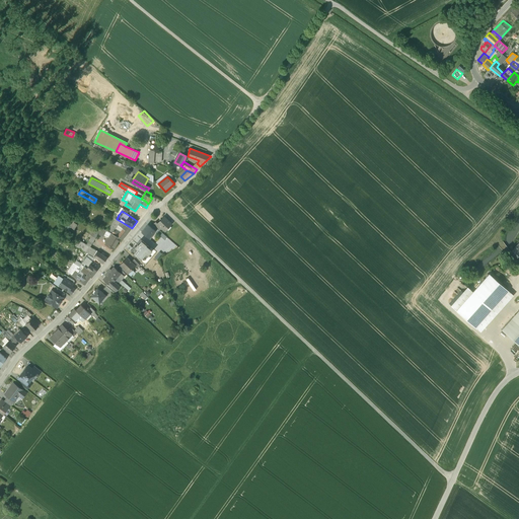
[(77,217),(71,214),(65,224),(64,224),(63,226),(69,229),(70,227),(75,230),(77,225),(74,223),(77,217)]
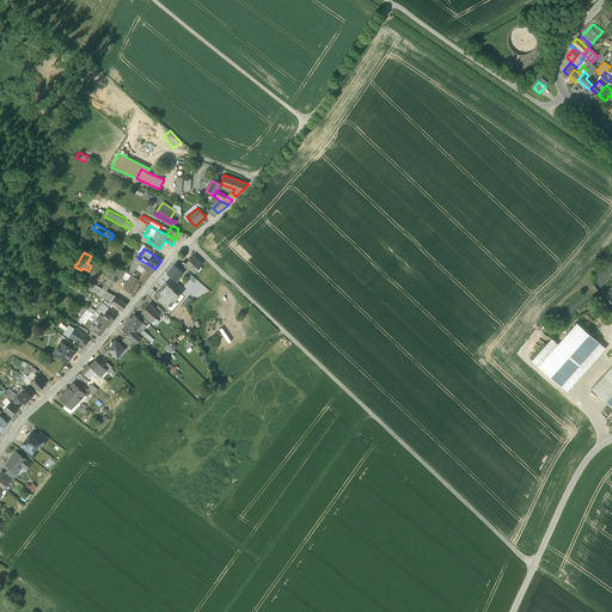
[(202,264),(194,256),(191,258),(191,259),(190,262),(188,262),(187,263),(191,268),(195,273),(197,270),(197,268),(199,267),(201,267),(202,264)]
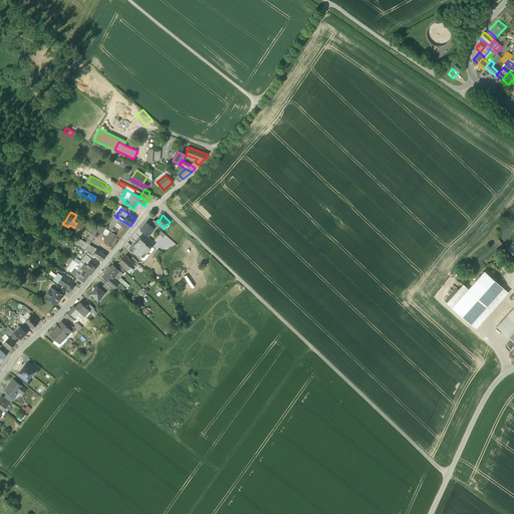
[(118,235),(121,237),(131,226),(115,217),(108,230),(110,231),(116,234),(118,235)]
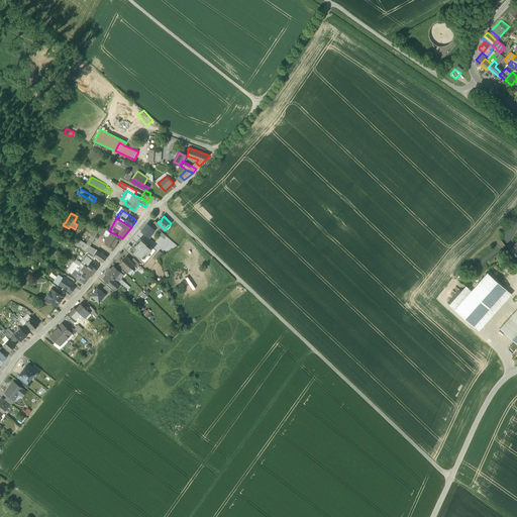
[(158,222),(156,221),(153,223),(159,229),(162,226),(158,222)]
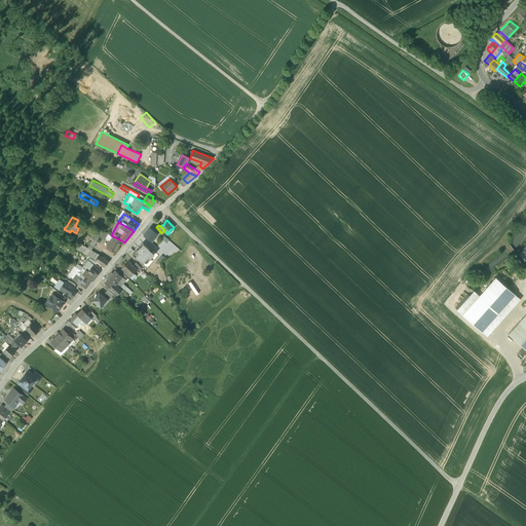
[(158,234),(150,227),(144,235),(151,241),(152,241),(158,234)]
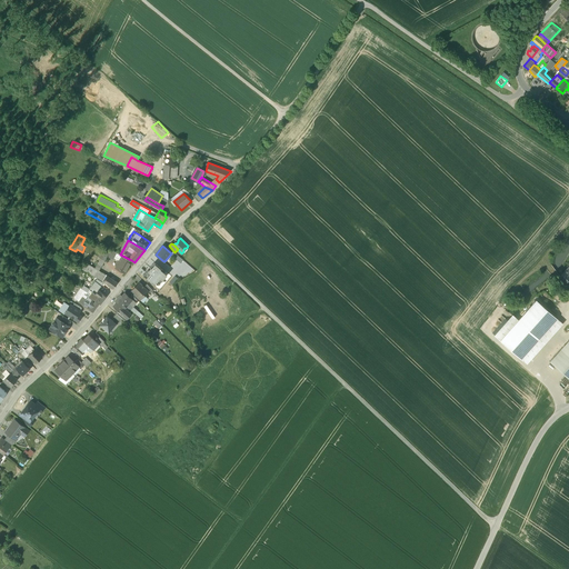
[(109,253),(102,249),(98,257),(100,258),(105,261),(107,257),(109,253)]
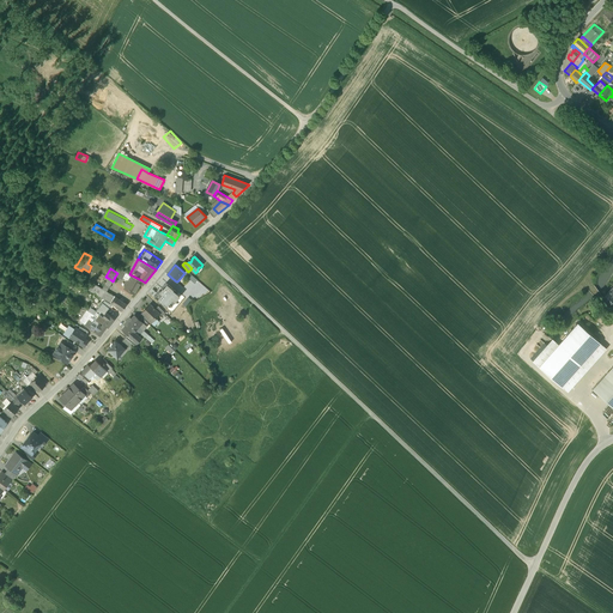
[(127,273),(120,268),(117,273),(115,277),(122,280),(125,277),(127,273)]
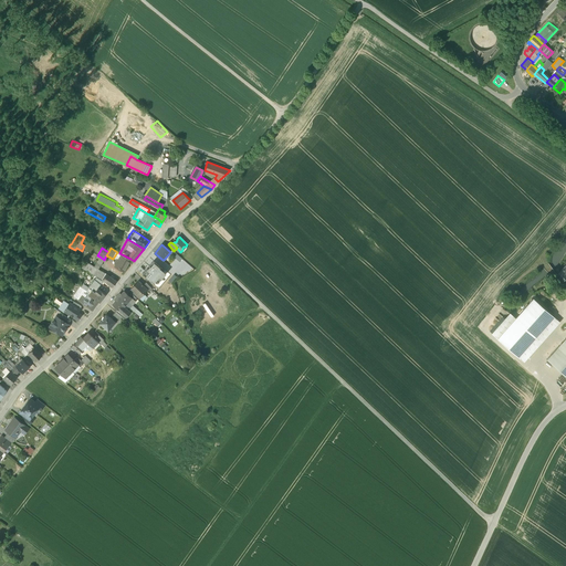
[(128,258),(122,254),(119,259),(118,260),(116,260),(115,263),(116,264),(115,265),(124,271),(130,259),(128,258)]
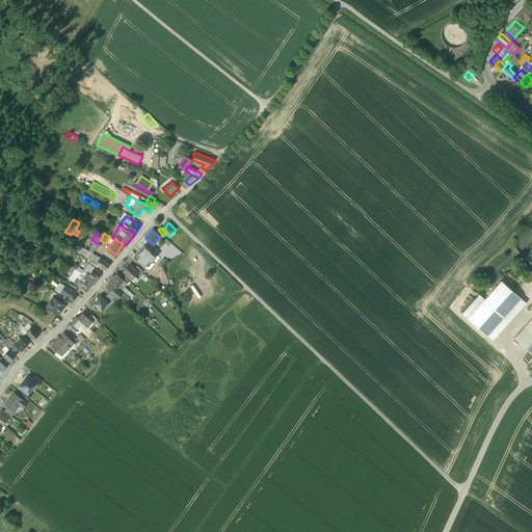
[(76,251),(85,257),(88,250),(92,254),(98,244),(94,241),(88,249),(80,245),(76,251)]
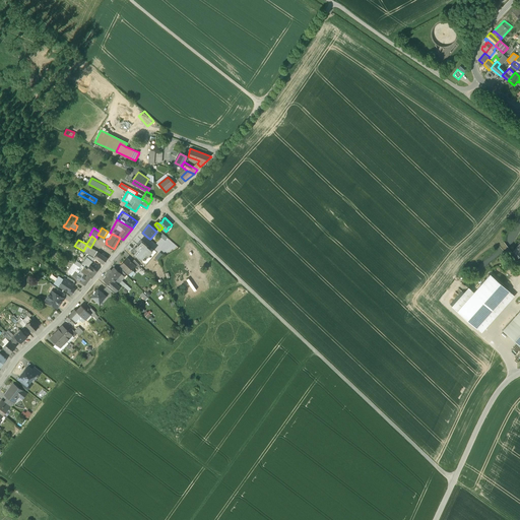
[(161,237),(157,242),(155,240),(154,242),(154,243),(156,244),(156,245),(159,247),(166,240),(161,237)]
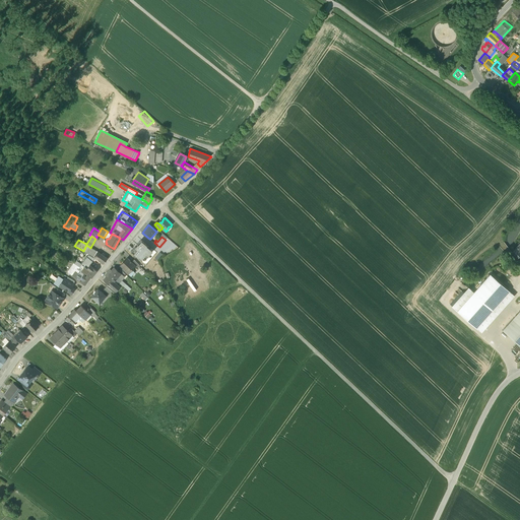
[(141,240),(131,252),(138,258),(139,257),(144,261),(152,251),(147,247),(148,246),(141,240)]
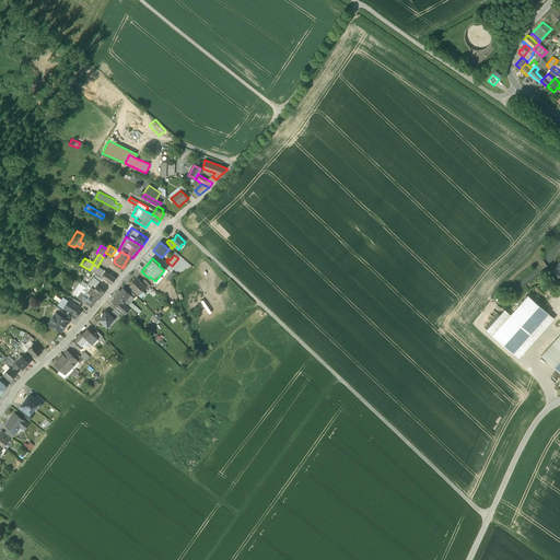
[(97,267),(93,264),(90,270),(101,277),(105,271),(97,267)]
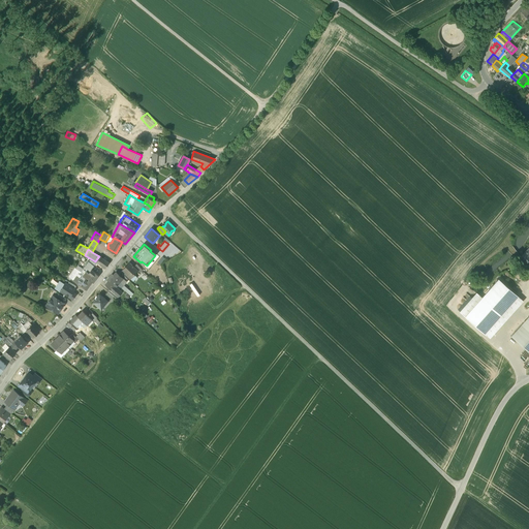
[(104,259),(99,256),(95,261),(105,269),(110,262),(105,260),(106,259),(104,258),(104,259)]
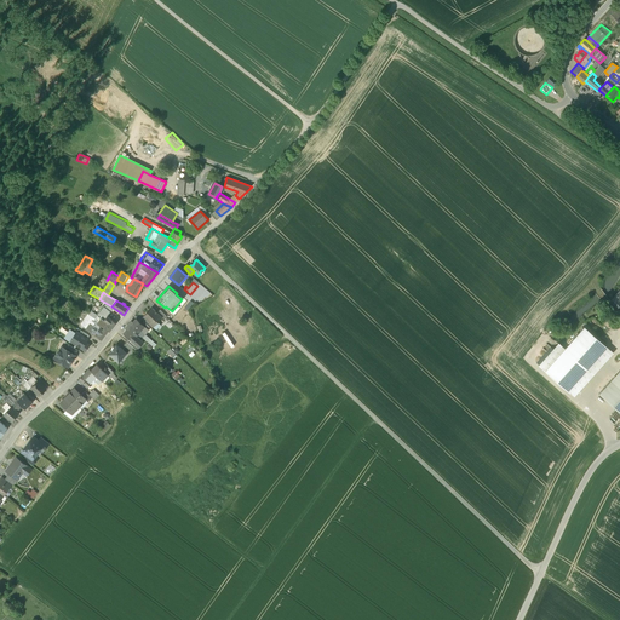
[(114,308),(105,304),(102,309),(108,315),(114,308)]
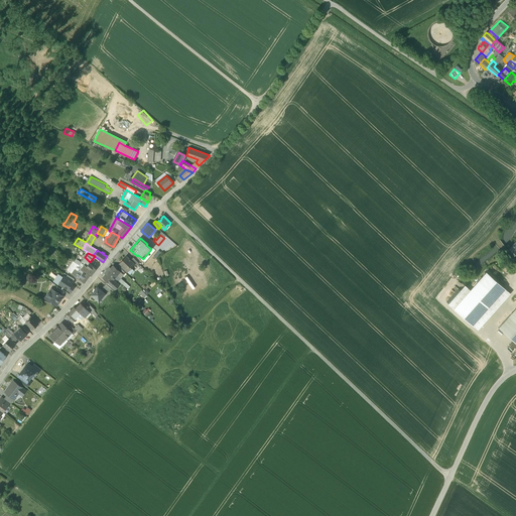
[(75,258),(76,259),(81,262),(84,258),(78,254),(75,258)]
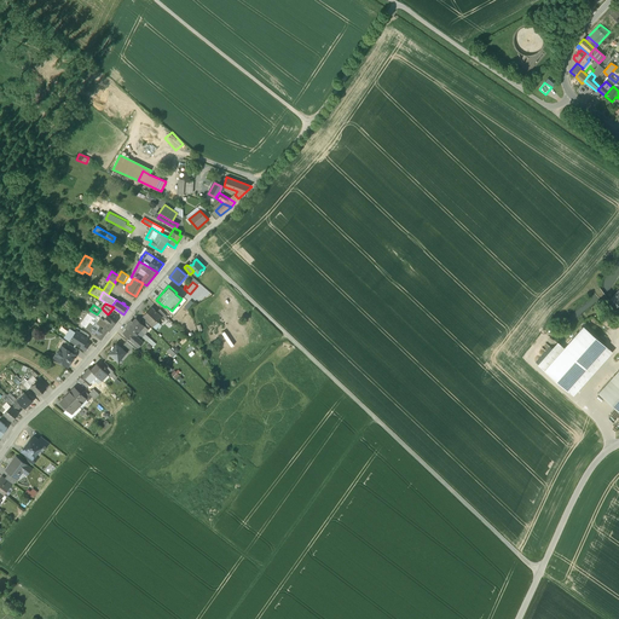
[(156,312),(152,307),(144,316),(152,325),(161,317),(156,312)]
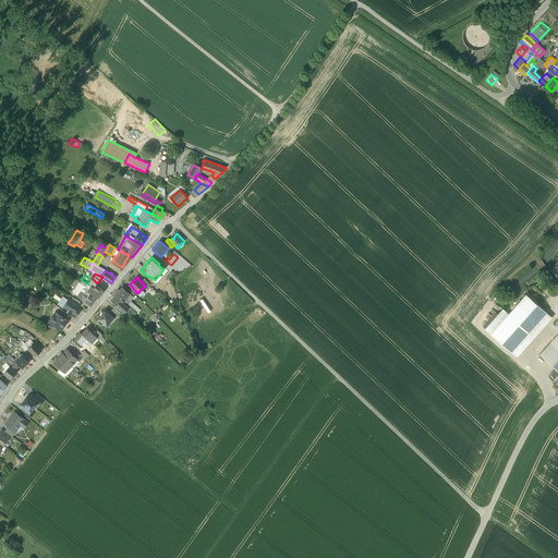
[(97,283),(92,278),(91,279),(87,283),(88,283),(91,287),(94,288),(97,284),(97,283)]
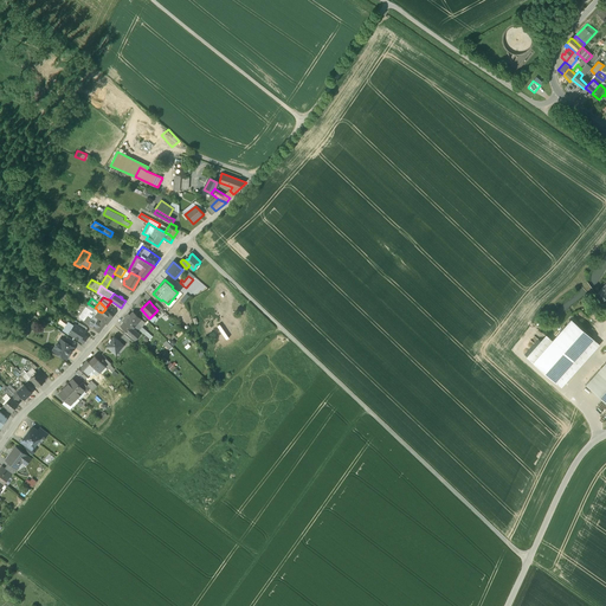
[(163,310),(156,303),(153,305),(158,310),(160,313),(163,310)]
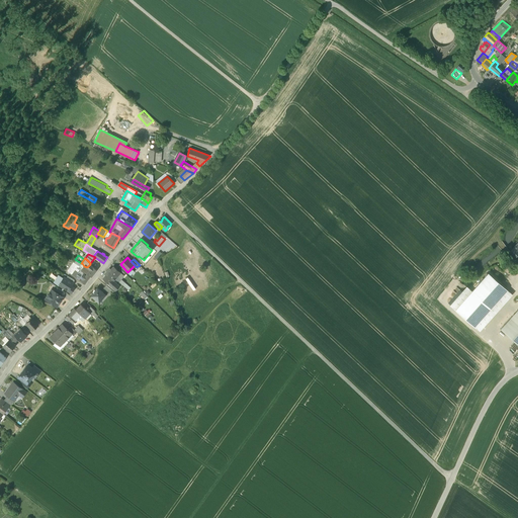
[(68,271),(72,274),(78,265),(74,263),(73,262),(68,271)]
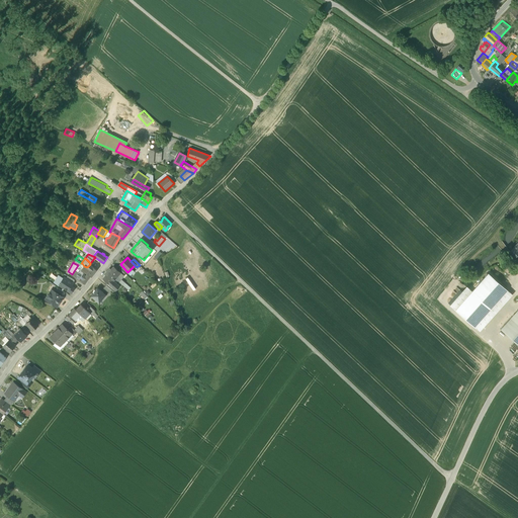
[(90,264),(87,267),(89,270),(87,273),(90,276),(91,277),(97,270),(90,264)]
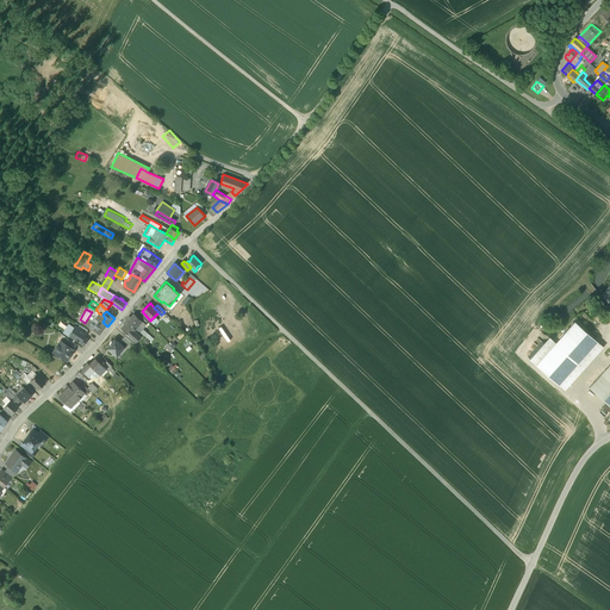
[(100,325),(98,323),(95,327),(92,323),(97,317),(97,316),(93,313),(92,312),(85,323),(85,324),(100,335),(106,325),(103,322),(101,321),(100,322),(101,323),(100,325)]
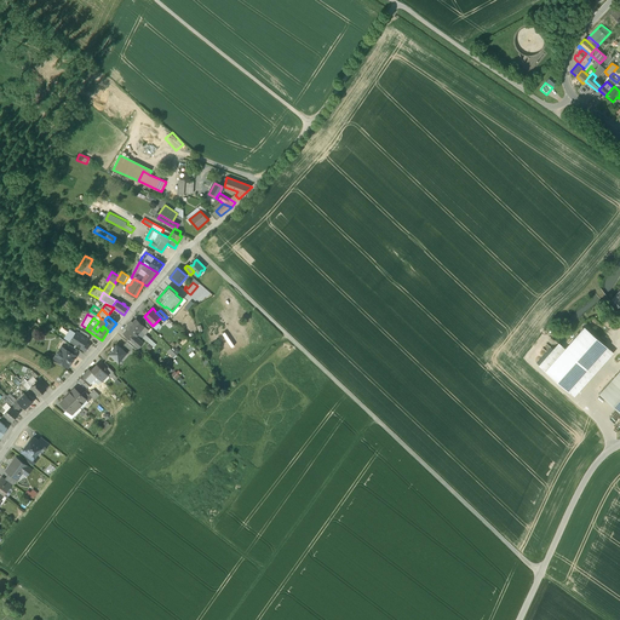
[(610,317),(604,322),(610,328),(616,322),(610,317)]
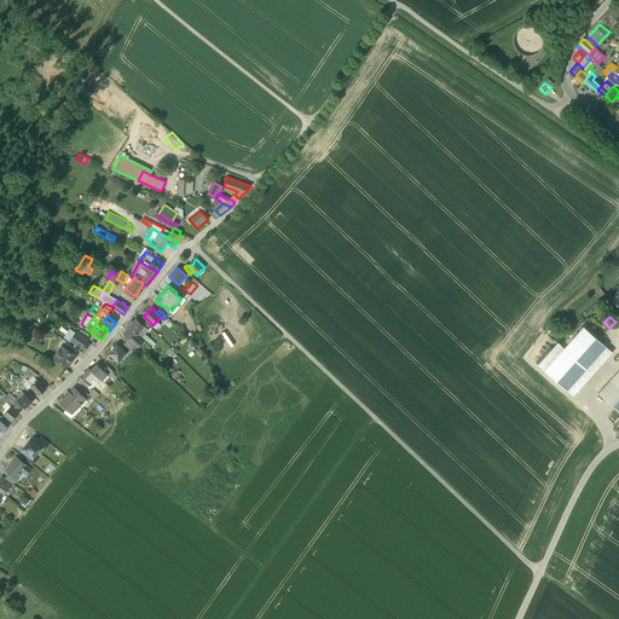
[(137,319),(133,323),(132,322),(128,325),(138,334),(144,327),(142,324),(137,319)]
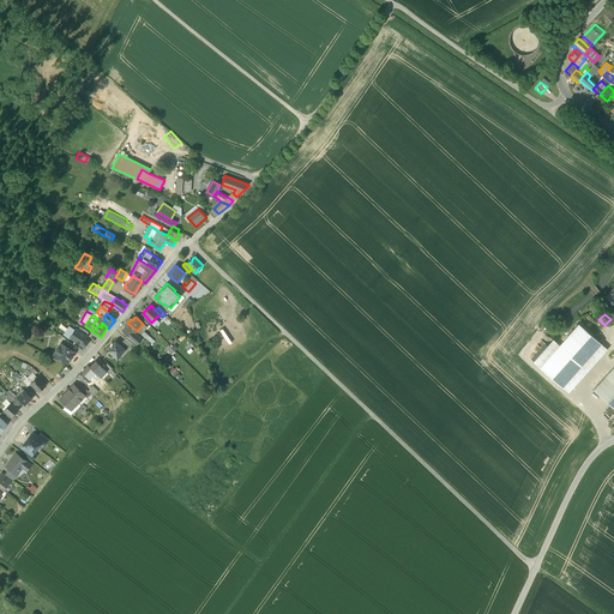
[(143,318),(140,321),(143,324),(137,331),(152,344),(156,342),(145,331),(150,325),(143,318)]
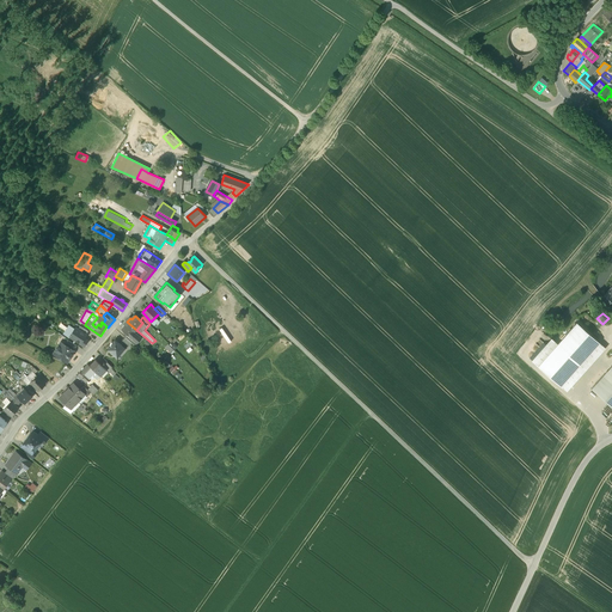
[(136,330),(127,322),(124,325),(126,326),(122,330),(128,335),(130,337),(134,332),(136,330)]
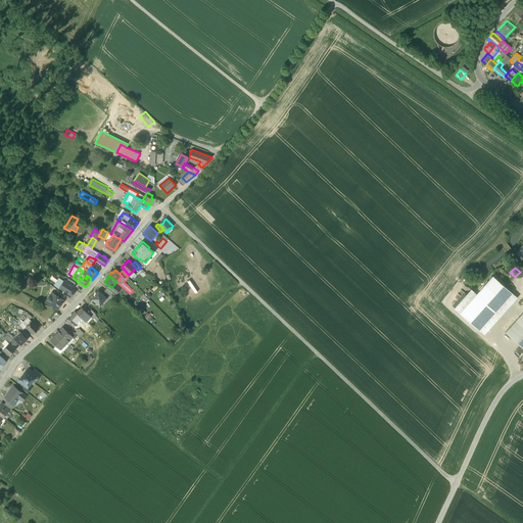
[(476,294),(460,313),(479,330),(512,292),(492,276),(476,294)]
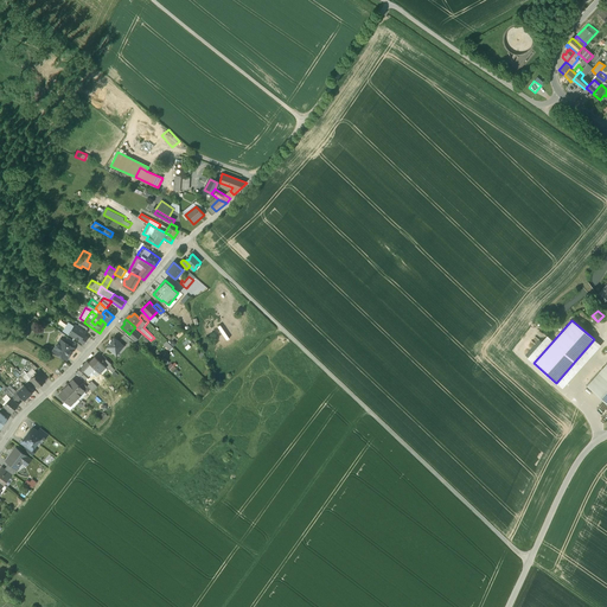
[(68,324),(64,330),(71,336),(72,333),(70,332),(74,327),(68,324)]
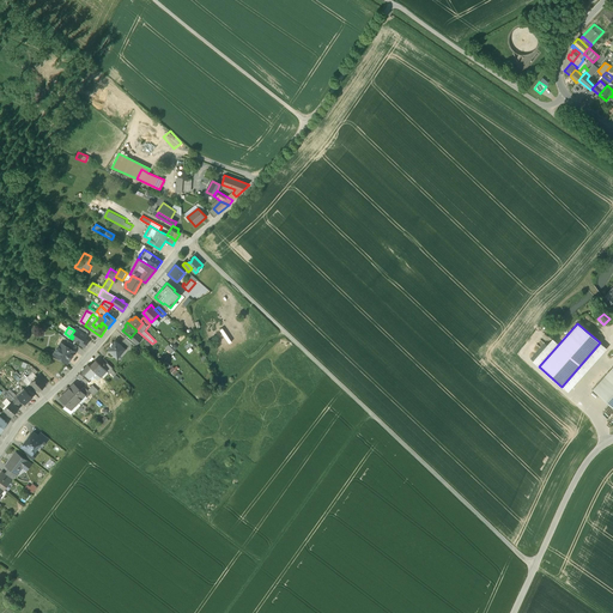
[(78,329),(76,328),(74,331),(71,335),(73,337),(77,340),(77,341),(84,346),(87,341),(84,339),(86,335),(78,329)]
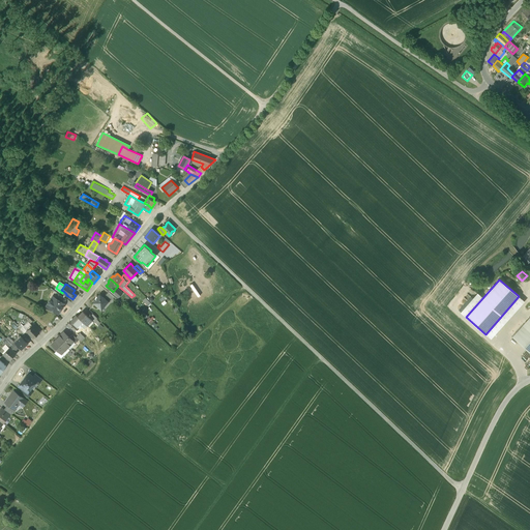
[(122,293),(116,288),(113,292),(119,297),(122,293)]
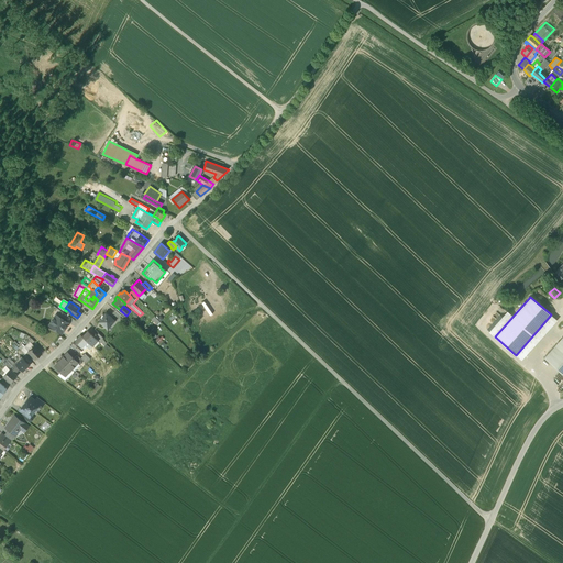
[(127,316),(120,310),(118,308),(116,310),(122,316),(124,318),(127,316)]
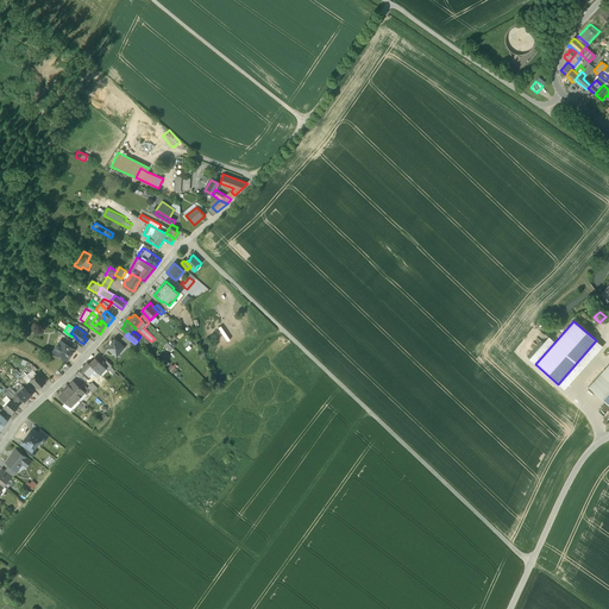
[(132,341),(126,336),(120,343),(126,347),(127,349),(132,341)]
